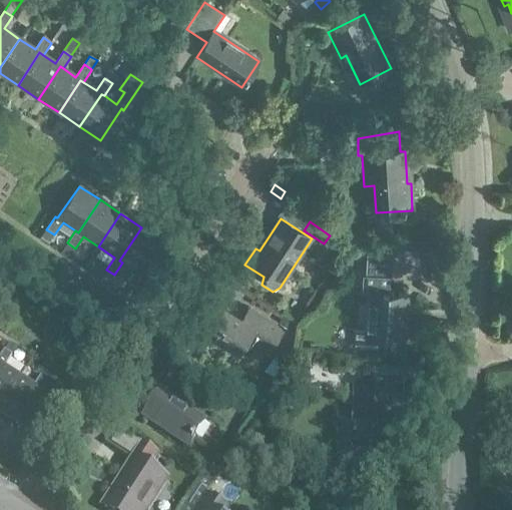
[(370,227),(371,239),(396,238),(395,226),(370,227)]
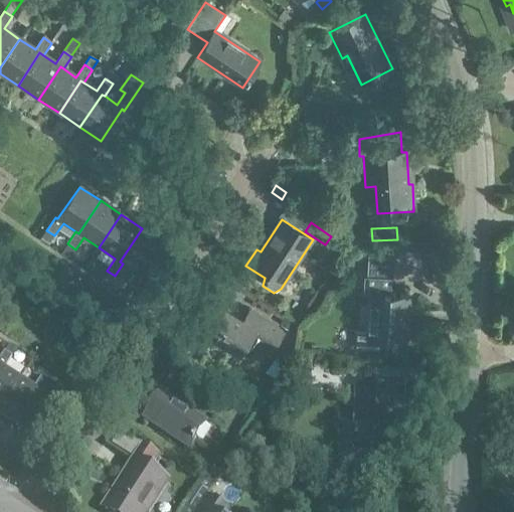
[(120,262),(123,264),(135,272),(127,284),(135,290),(144,277),(141,275),(162,242),(142,228),(120,262)]
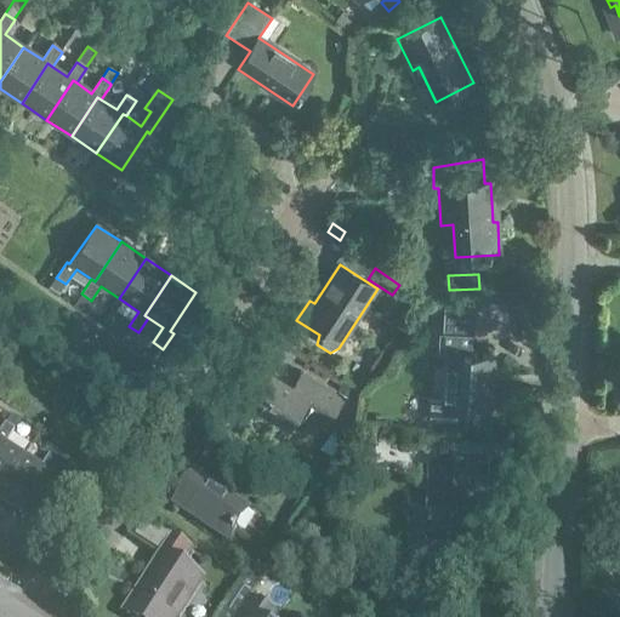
[(56,276),(49,287),(60,295),(66,284),(56,278),(56,276)]
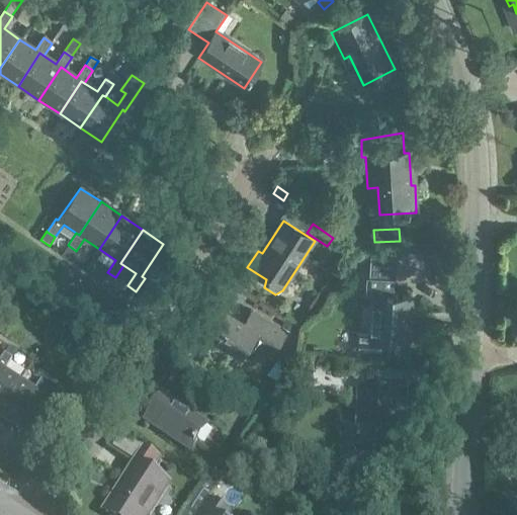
[(68,245),(60,257),(68,262),(76,251),(68,245)]
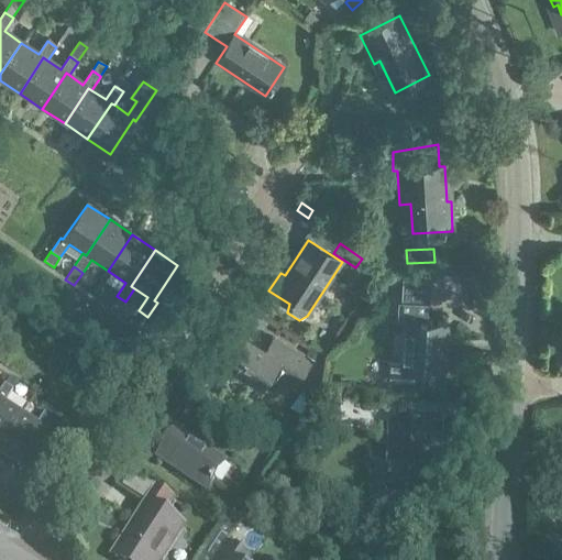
[(401,283),(400,304),(427,305),(427,306),(429,306),(431,274),(431,273),(403,271),(403,273),(403,278),(401,281),(401,283)]
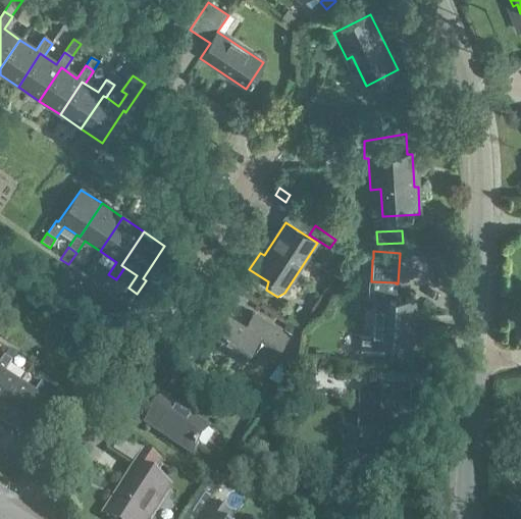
[(108,274),(101,284),(109,290),(116,279),(108,274)]
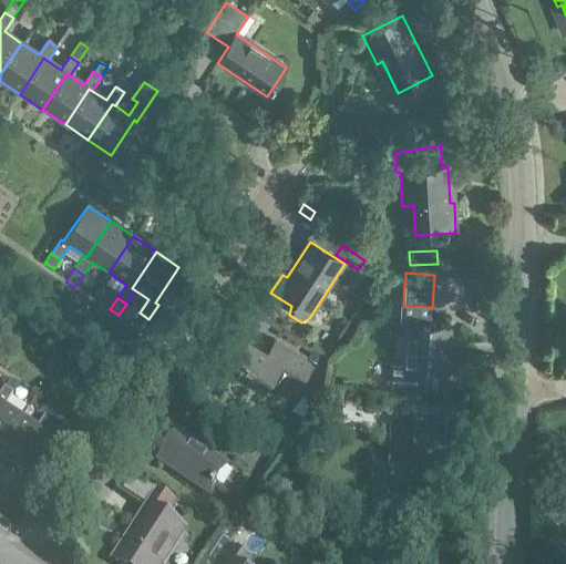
[(392,369),(391,383),(417,386),(418,375),(449,377),(451,327),(429,326),(407,325),(403,369),(392,369)]
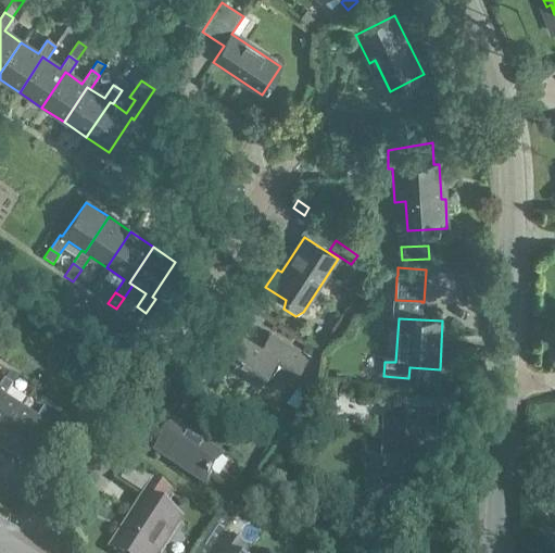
[(217,360),(256,386),(274,361),(297,376),(306,361),(272,339),(265,349),(237,330),(217,360)]
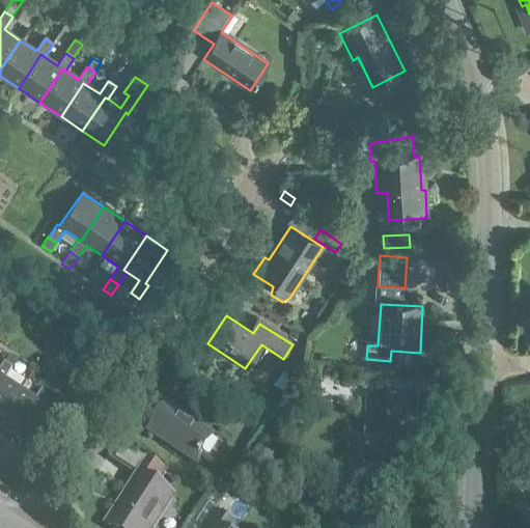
[(293,329),(287,336),(299,343),(299,342),(303,336),(293,329)]
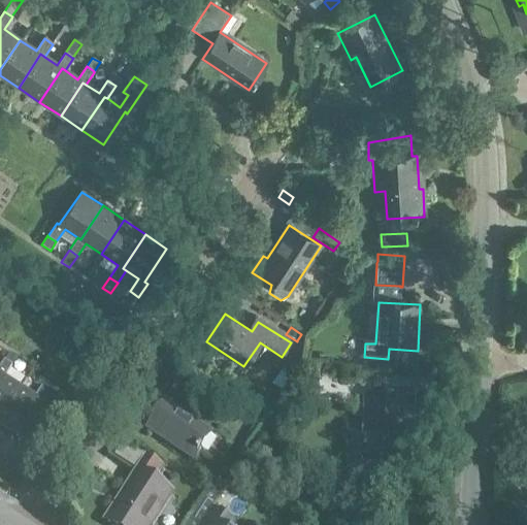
[(360,357),(358,367),(382,370),(384,361),(360,357)]
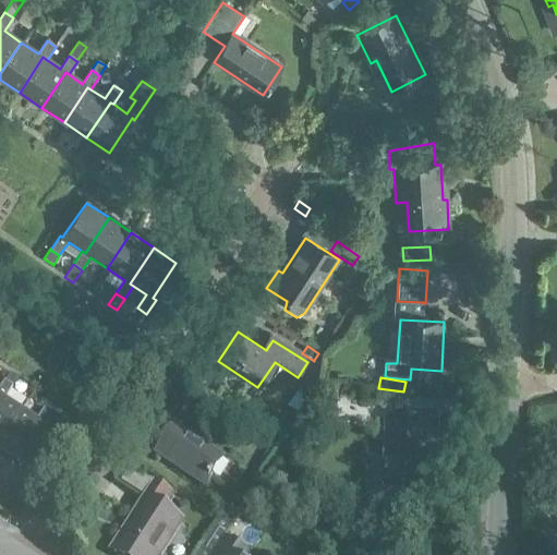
[(0,419),(8,408),(3,406),(12,391),(3,386),(0,391),(0,419)]
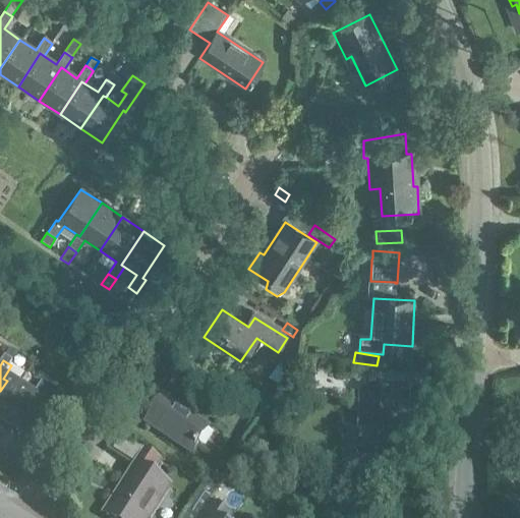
[(282,397),(281,398),(282,401),(284,403),(285,403),(313,405),(313,392),(314,373),(298,372),(294,380),(282,397)]
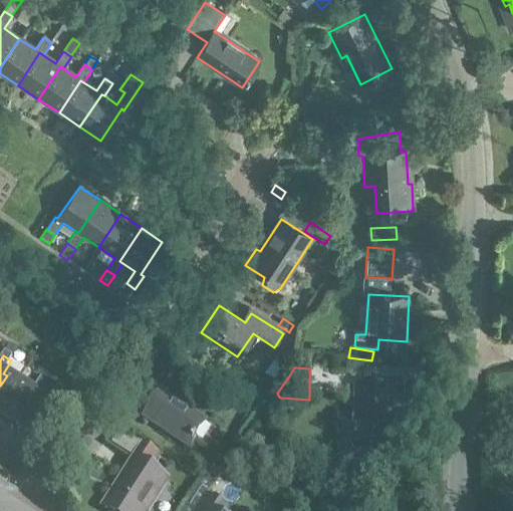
[(228,372),(222,380),(230,387),(235,377),(228,372)]
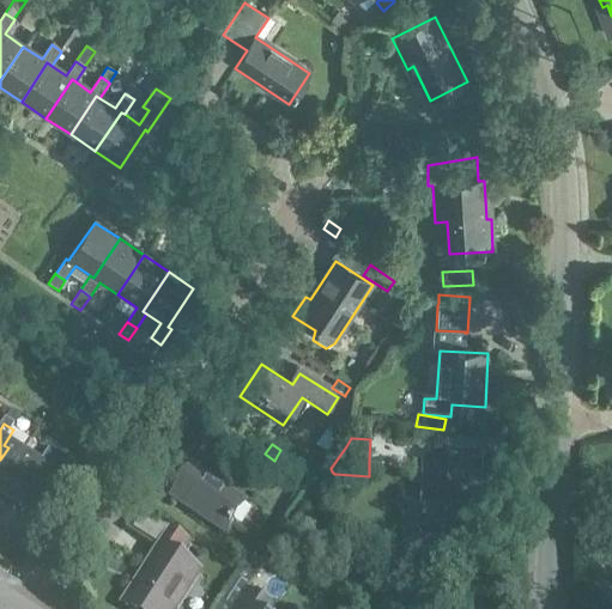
[(327,475),(335,452),(321,446),(313,470),(327,475)]
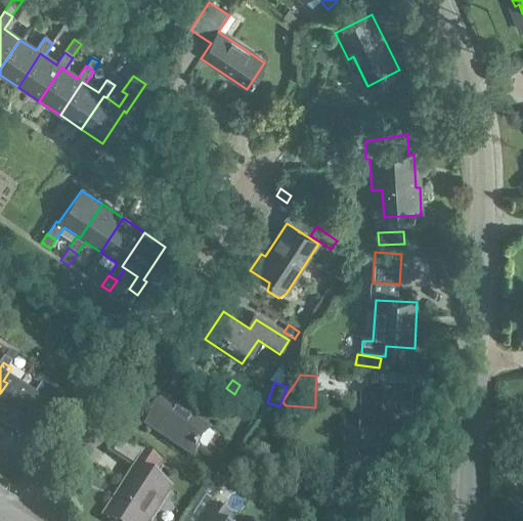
[(30,397),(7,383),(0,393),(0,426),(7,431),(30,397)]
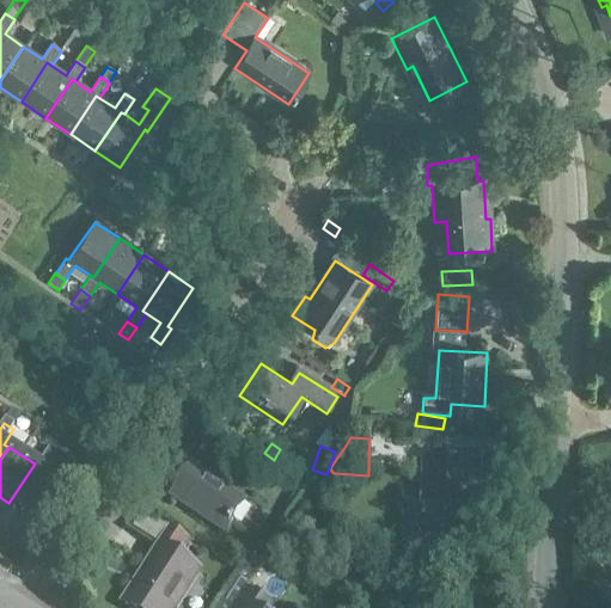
[(38,467),(35,464),(8,503),(35,521),(60,483),(63,485),(74,468),(49,452),(38,467)]
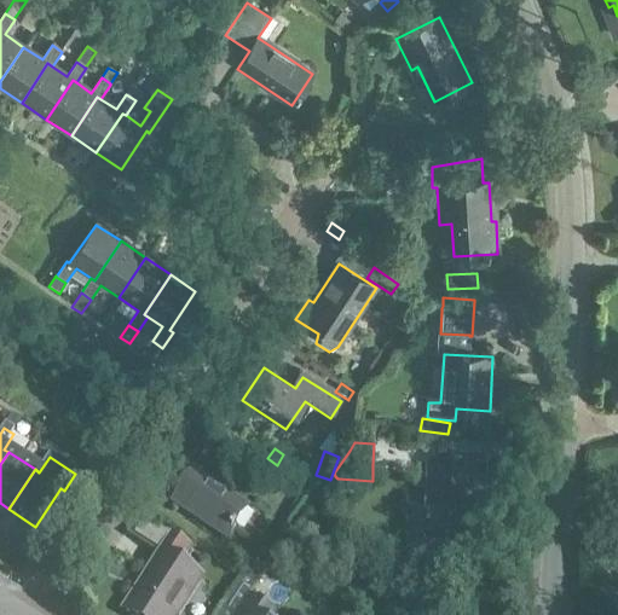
[(460,473),(451,473),(426,471),(422,541),(451,543),(451,546),(473,546),(474,508),(485,509),(487,462),(461,460),(460,473)]
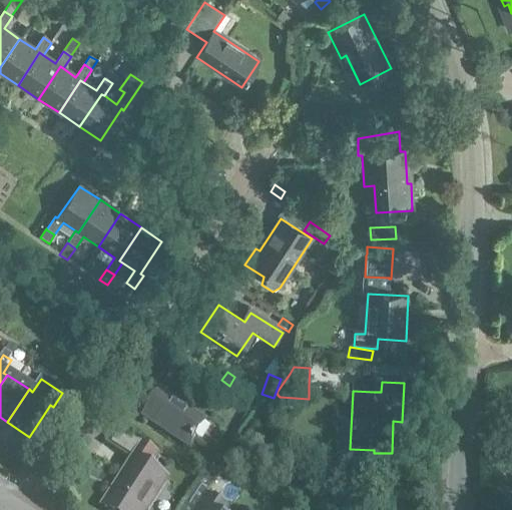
[(141,422),(187,452),(204,426),(158,396),(141,422)]
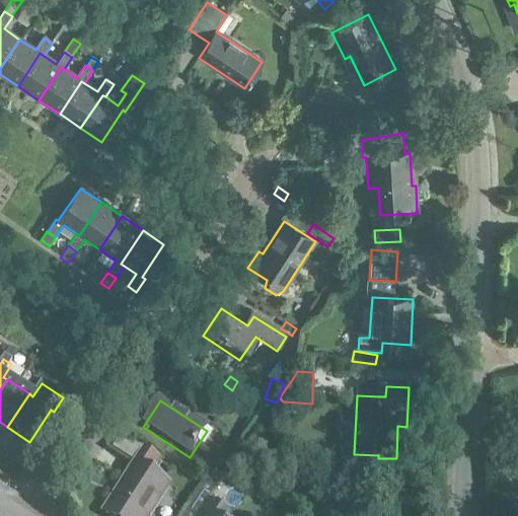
[(135,469),(104,515),(148,515),(165,489),(154,481),(150,478),(158,466),(144,457),(135,469)]
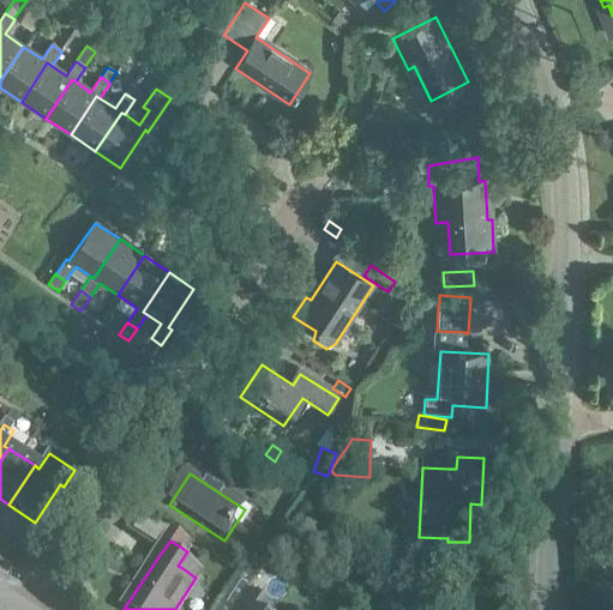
[(240,573),(215,609),(268,609),(246,595),(248,591),(257,579),(259,574),(259,573),(247,573),(240,573)]
